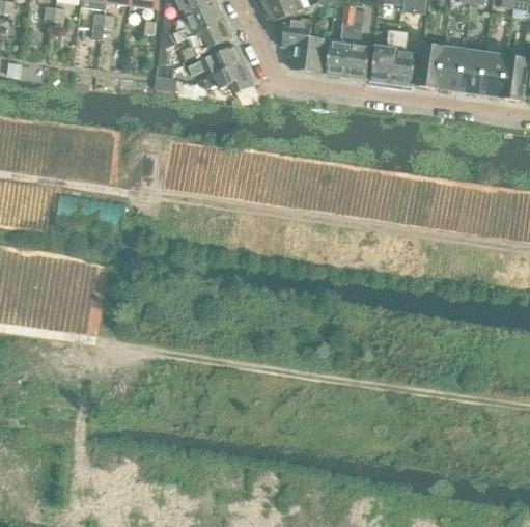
[(4,0),(3,11),(12,14),(15,0),(4,0)]
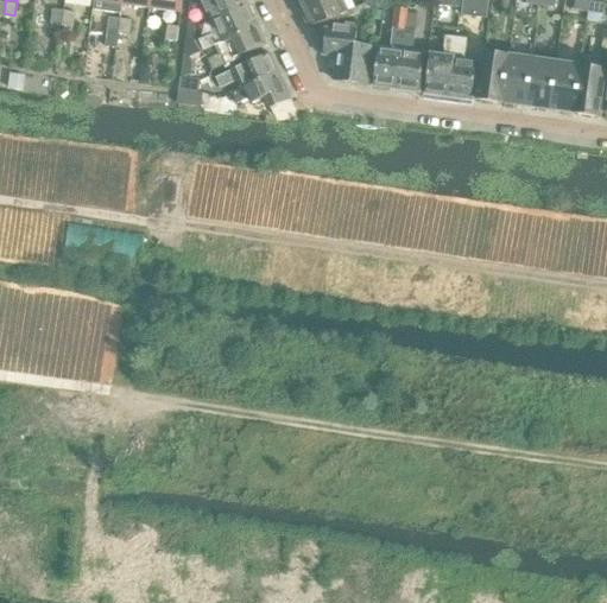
[(93,0),(92,6),(120,10),(120,1),(120,0),(93,0)]
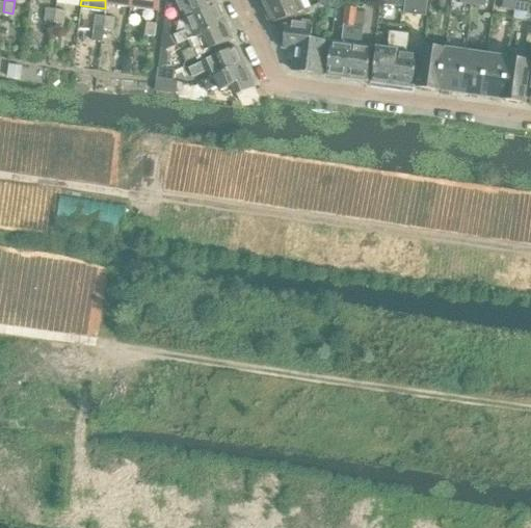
[(132,0),(131,5),(156,8),(157,0),(132,0)]
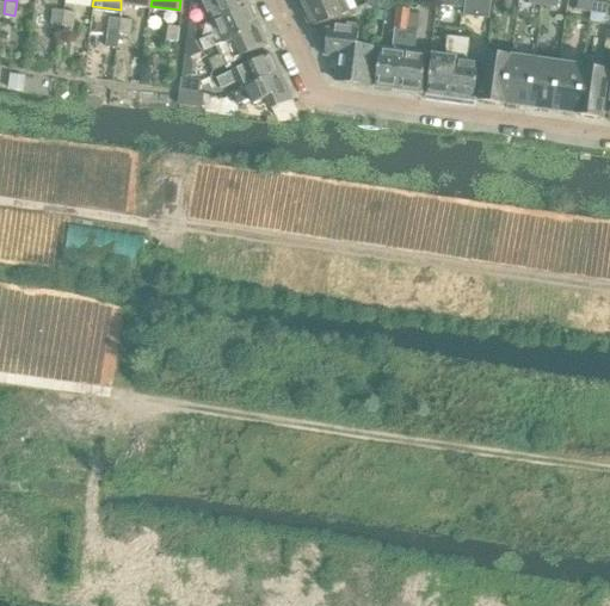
[(203,0),(211,18),(246,1),(245,0),(203,0)]
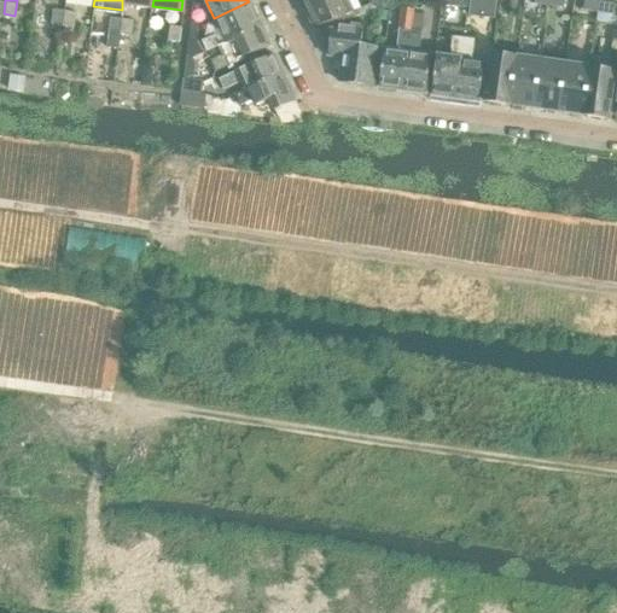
[(313,22),(324,18),(354,11),(351,7),(348,0),(308,0),(303,3),(313,22)]
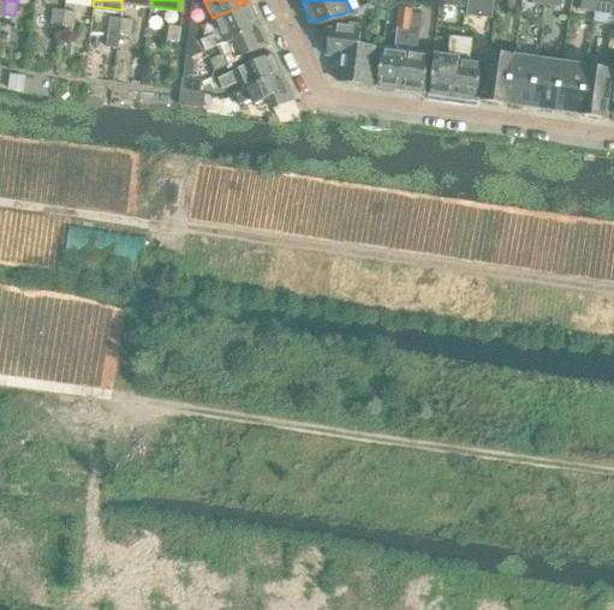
[(364,0),(350,7),(352,11),(368,7),(364,0)]
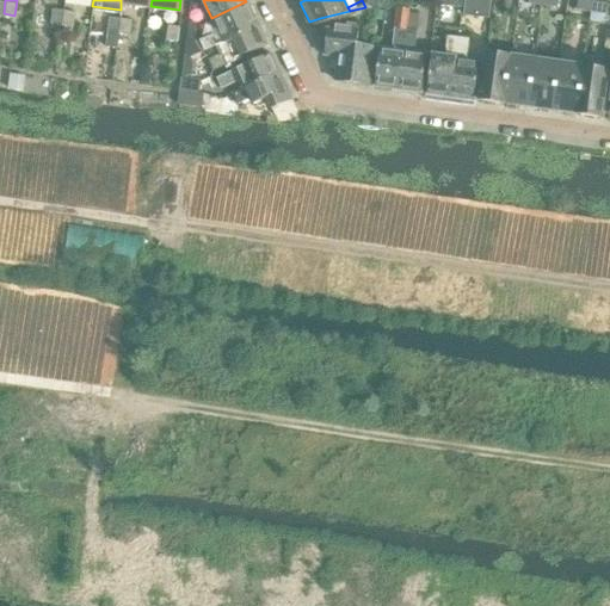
[(590,8),(604,11),(605,1),(598,0),(591,0),(590,8)]
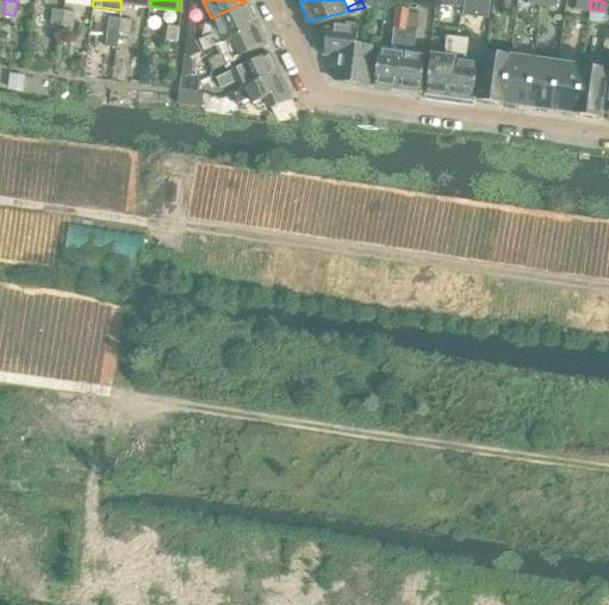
[(204,48),(222,39),(256,23),(246,1),(211,18),(216,27),(198,36),(204,48)]
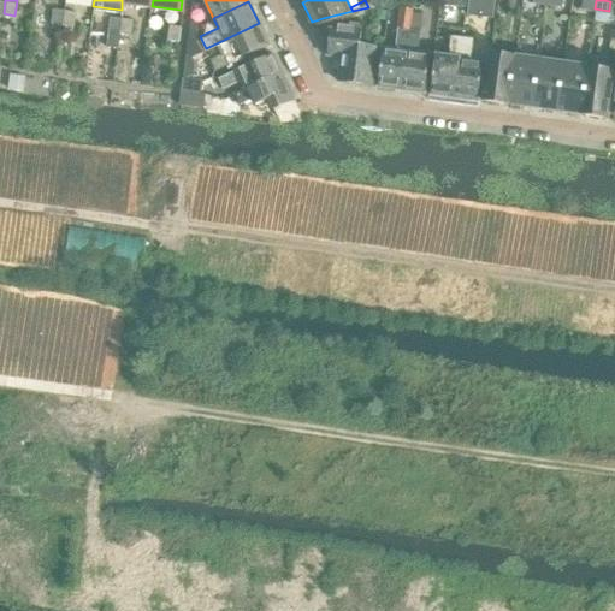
[(382,46),(377,83),(400,87),(411,9),(412,5),(401,4),(394,47),(382,46)]
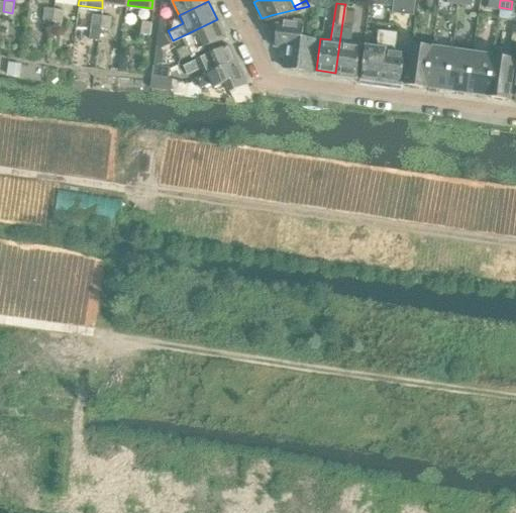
[(43,4),(42,17),(52,18),(53,5),(43,4)]
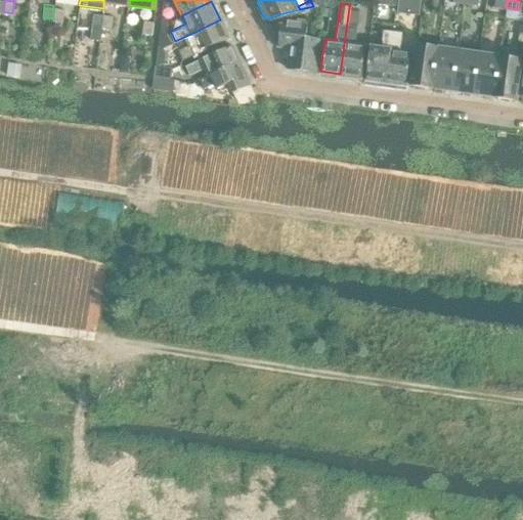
[(53,5),(52,18),(62,19),(63,6),(53,5)]
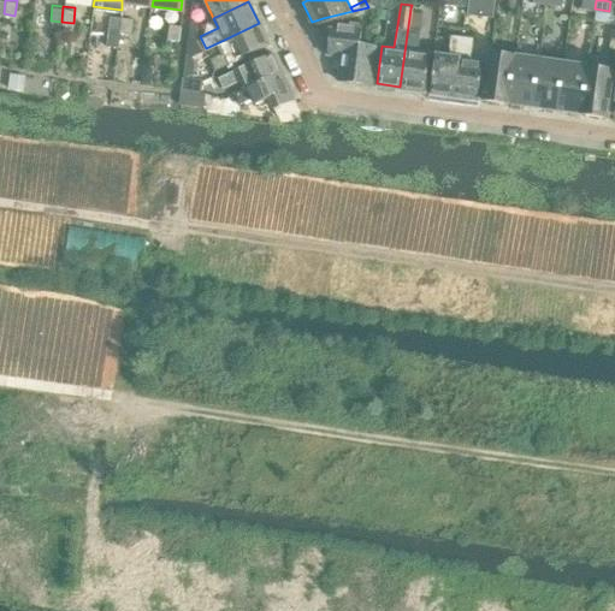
[(411,9),(400,87),(424,90),(430,53),(417,51),(421,11),(411,9)]
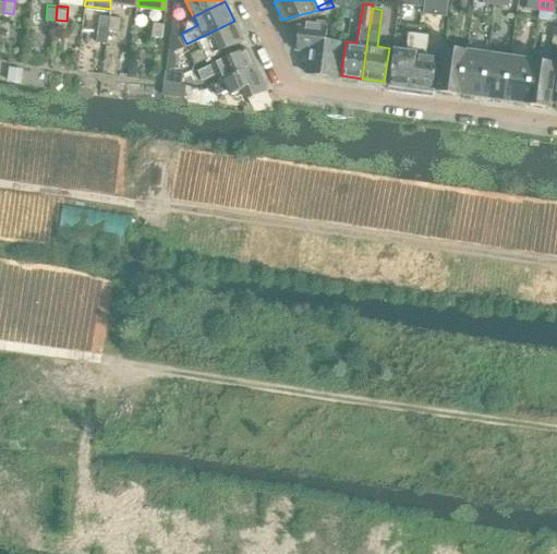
[(97,26),(96,39),(106,40),(108,27),(109,14),(99,12),(97,26)]
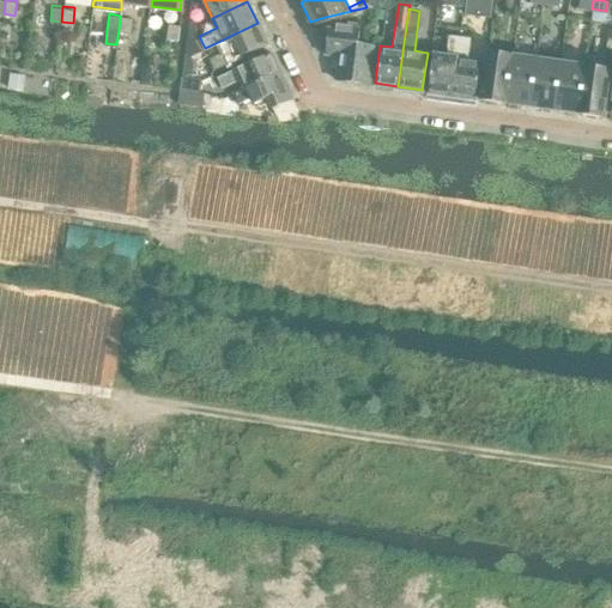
[(120,16),(119,30),(129,31),(132,17),(120,16)]
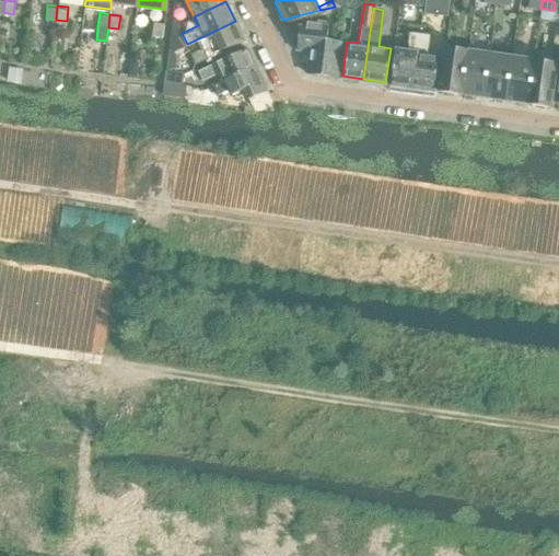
[(294,48),(302,49),(302,48),(327,51),(329,39),(325,38),(328,20),(315,19),(314,22),(303,21),(303,25),(292,24),(291,35),(295,36),(294,48)]
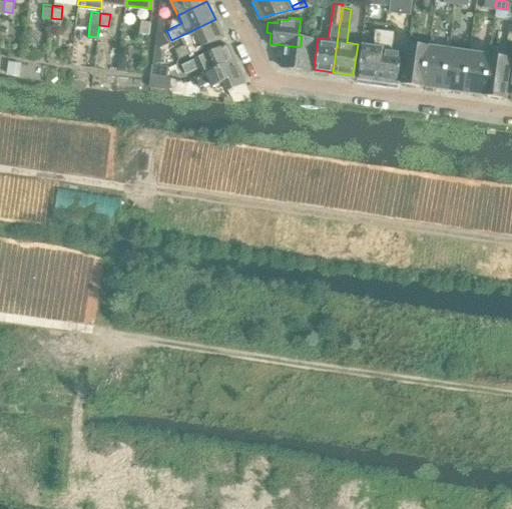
[(139,18),(138,31),(149,32),(150,19),(139,18)]
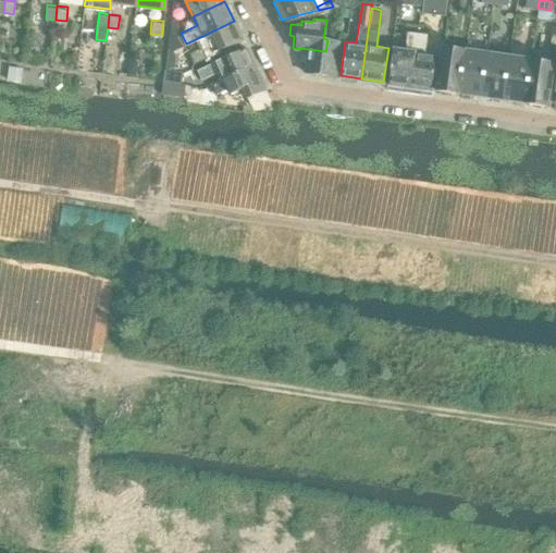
[(195,61),(242,38),(234,21),(202,36),(207,44),(190,51),(195,61)]
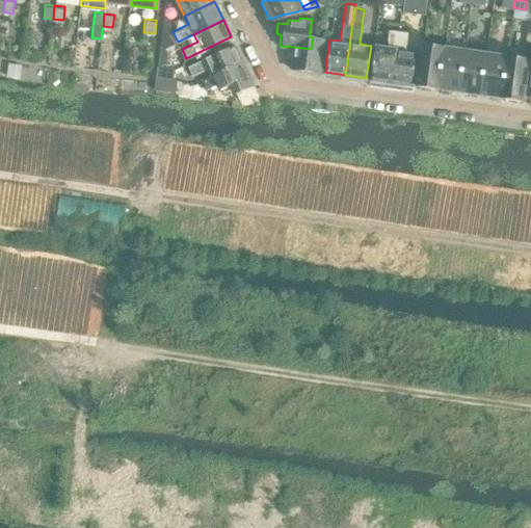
[(390,30),(387,48),(375,46),(371,79),(392,81),(398,31),(390,30)]
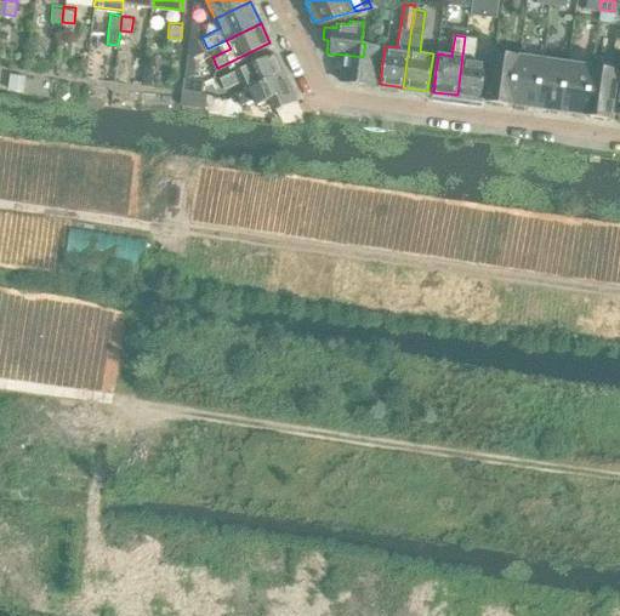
[(475,58),(477,38),(465,36),(458,95),(481,98),(487,60),(475,58)]
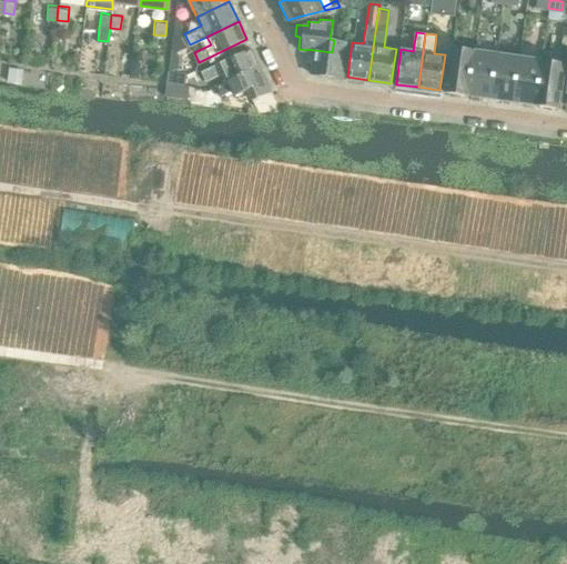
[(172,37),(170,52),(179,54),(182,39),(172,37)]
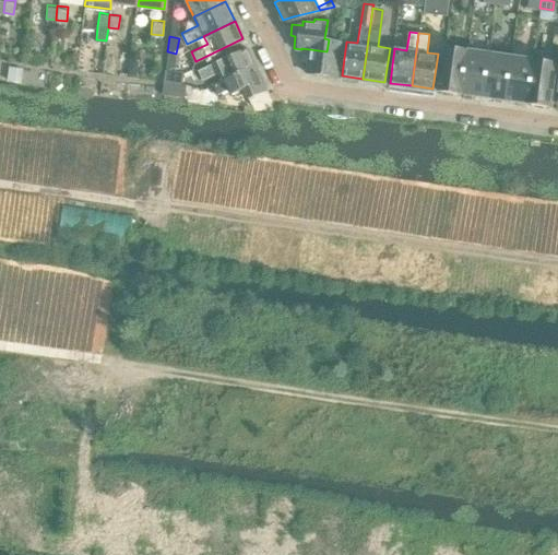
[(306,71),(336,75),(341,42),(329,39),(327,51),(301,48),(301,49),(299,58),(307,59),(306,71)]
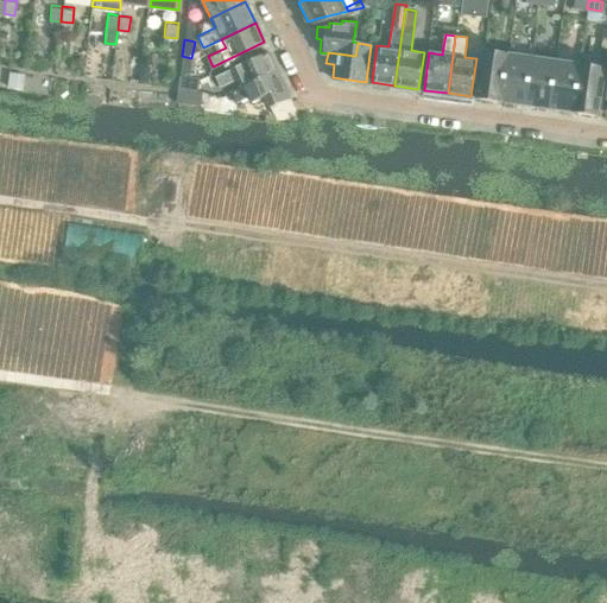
[(239,76),(244,86),(277,69),(267,49),(216,74),(221,84),(239,76)]
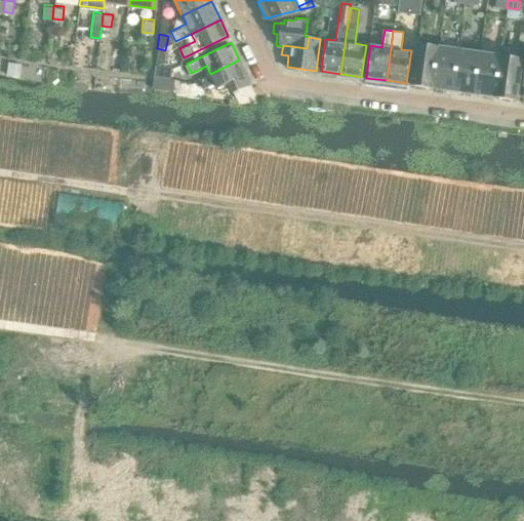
[(438,45),(416,42),(410,83),(432,85),(438,45)]
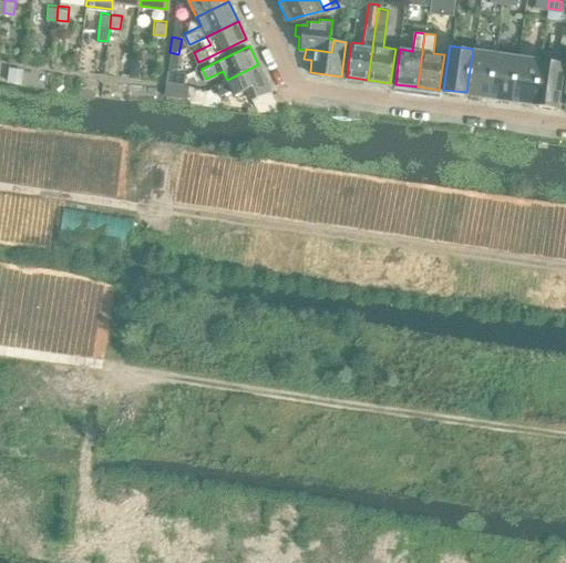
[(495,52),(473,49),(466,92),(489,95),(495,52)]
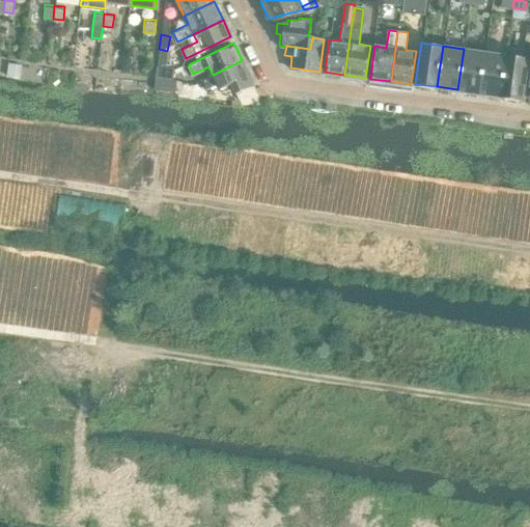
[(159,49),(156,64),(165,65),(167,51),(159,49)]
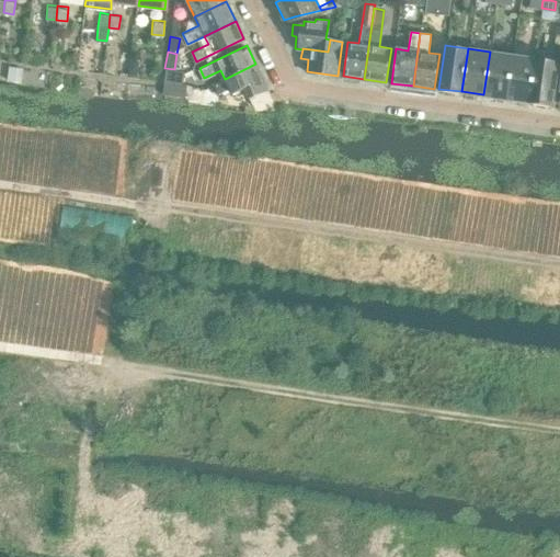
[(512,54),(490,52),(483,94),(505,98),(512,54)]
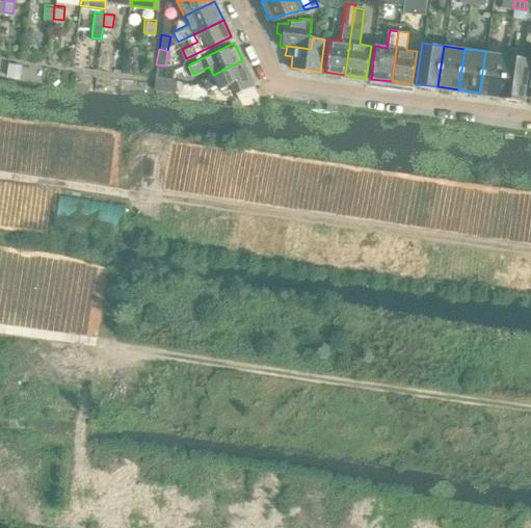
[(506,54),(485,51),(479,93),(501,96),(506,54)]
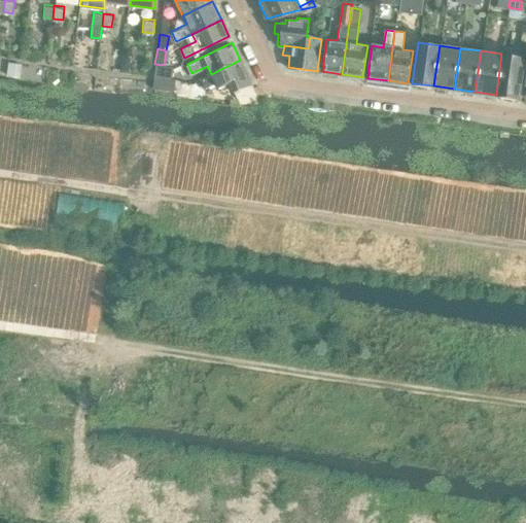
[(524,57),(501,54),(496,95),(518,98),(524,57)]
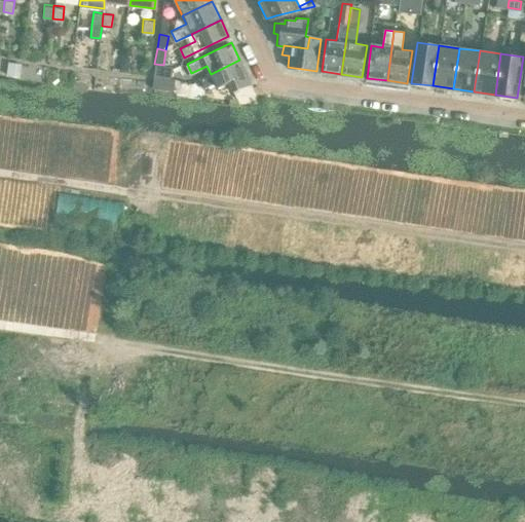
[(122,54),(120,69),(128,70),(129,56),(122,54)]
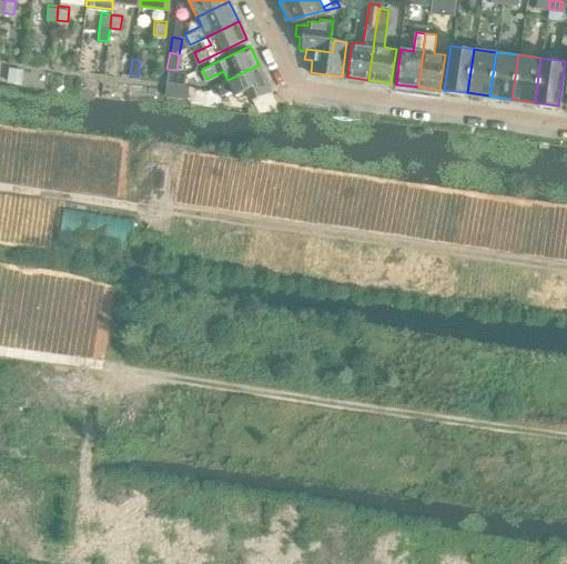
[(271,90),(259,64),(228,80),(218,84),(222,93),(233,88),(236,93),(247,88),(252,99),(271,90)]
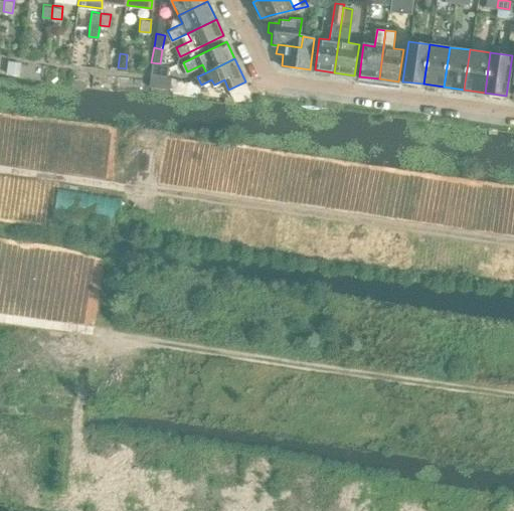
[(148,84),(159,87),(161,74),(150,72),(148,84)]
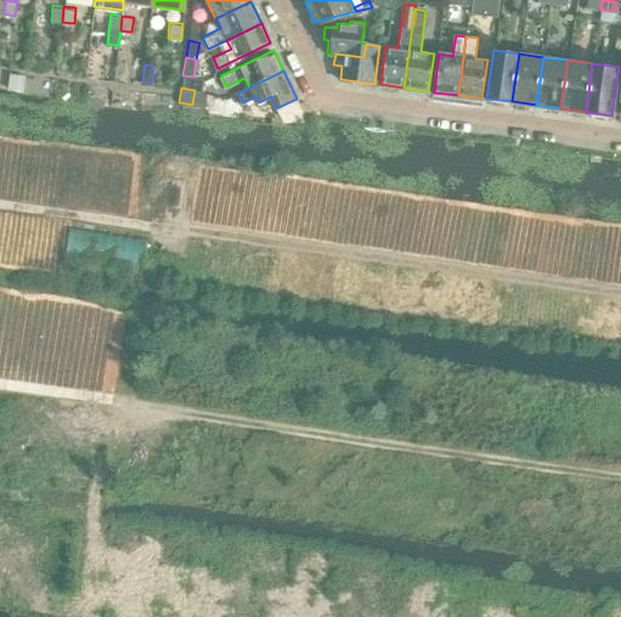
[(195,90),(192,105),(204,106),(207,91),(195,90)]
